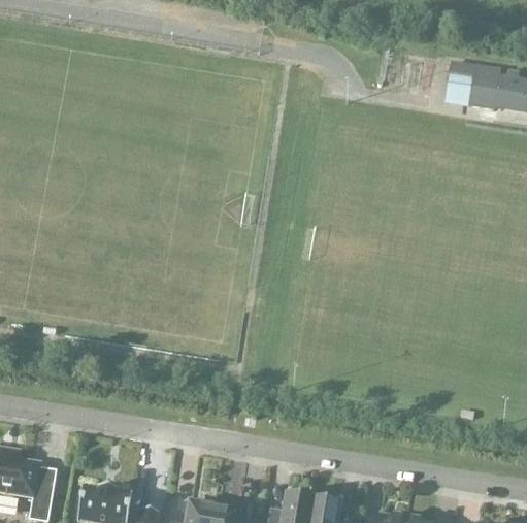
[(496,107),(526,112),(526,80),(501,76),(502,70),(475,66),(452,62),(450,78),(472,82),(469,105),(495,109),(496,107)]
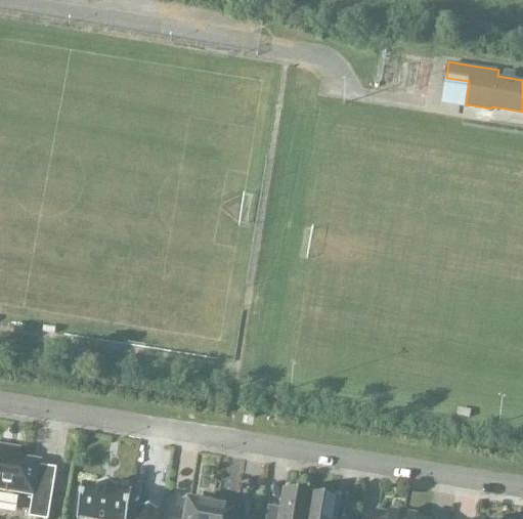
[(253,421),(255,413),(244,411),(243,419),(253,421)]
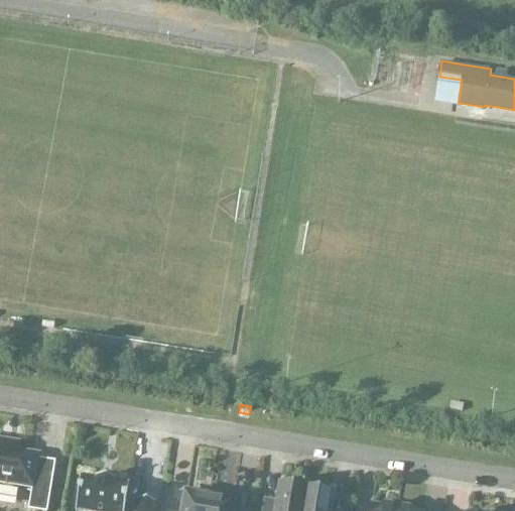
[(29,507),(47,510),(52,478),(35,476),(39,453),(6,448),(7,439),(0,437),(0,479),(32,485),(29,507)]
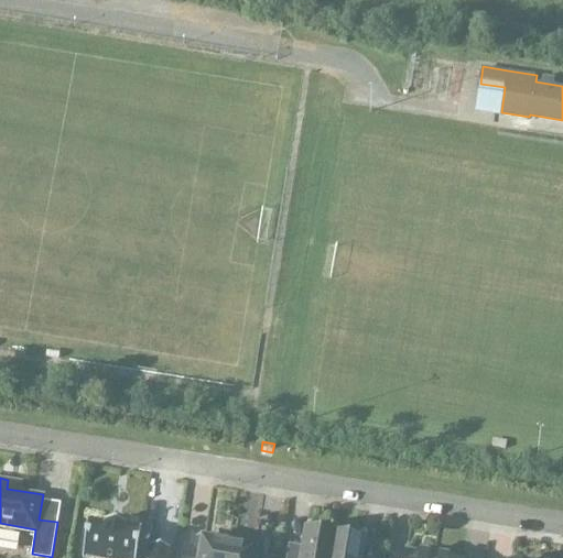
[(89,521),(83,555),(104,557),(165,557),(169,547),(152,544),(151,543),(152,547),(138,545),(141,528),(123,526),(123,523),(107,521),(106,523),(89,521)]
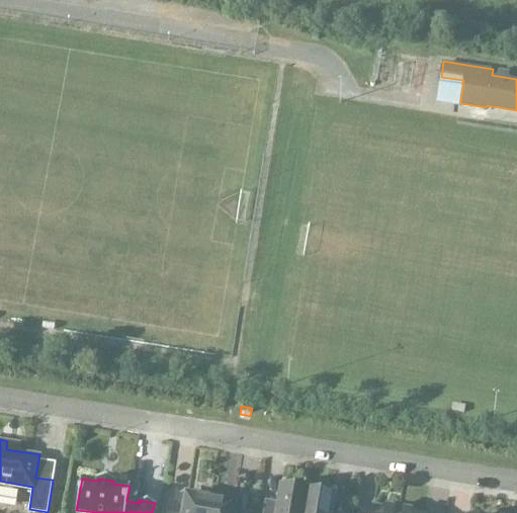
[(304,512),(308,491),(281,486),(276,512),(263,512),(304,512)]
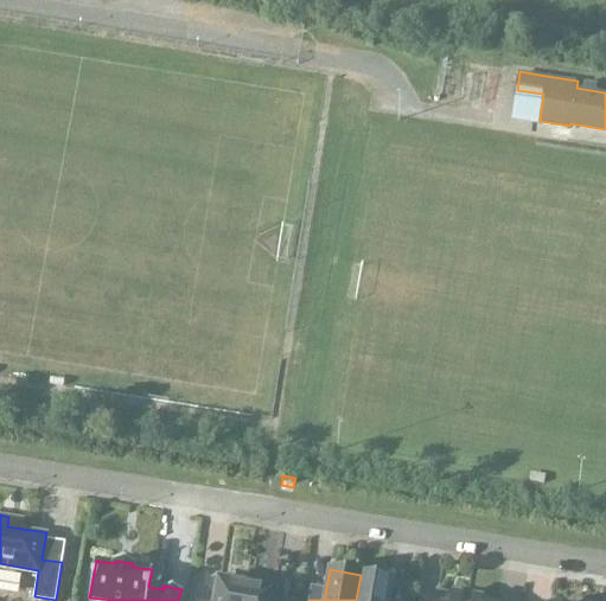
[(387,600),(391,580),(361,575),(356,600),(387,600)]
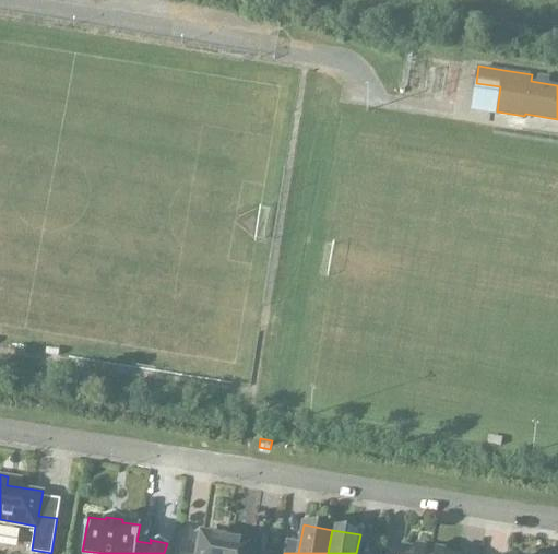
[(224,553),(227,542),(218,540),(218,534),(204,532),(200,553),(190,553),(181,553),(224,553)]
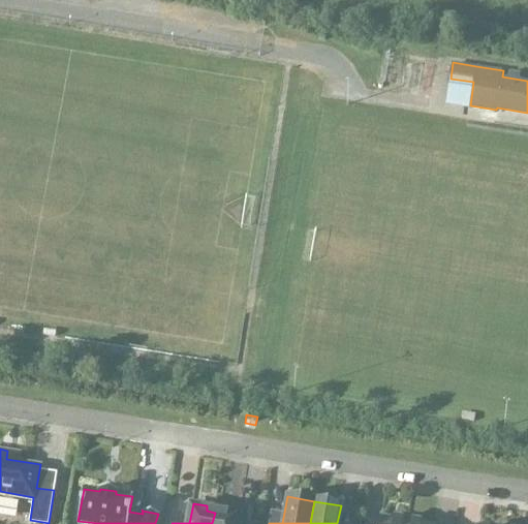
[(224,509),(223,514),(215,513),(212,523),(237,523),(239,511),(224,509)]
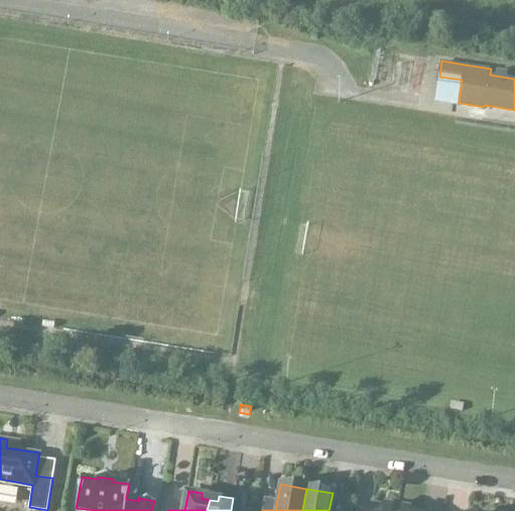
[(396,510),(397,505),(382,502),(382,506),(371,504),(370,510),(396,510)]
